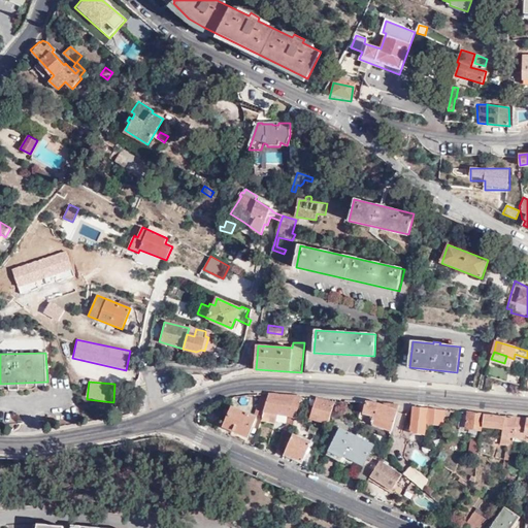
[(255,415),(263,417),(269,394),(261,394),(255,415)]
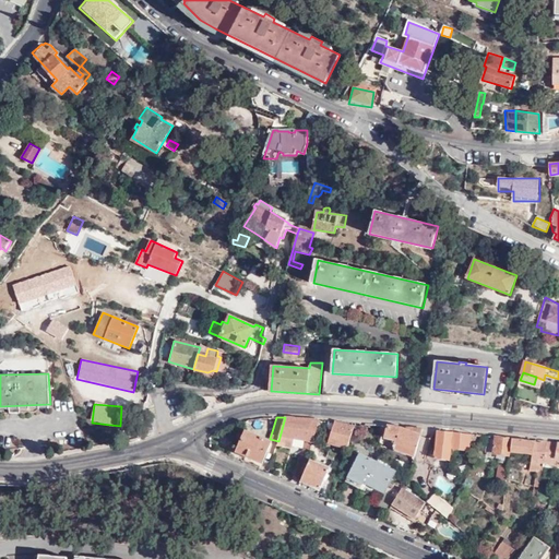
[(293,477),(300,480),(307,460),(309,453),(311,447),(320,421),(285,417),(278,441),(293,444),(295,438),(307,440),(301,455),(304,456),(302,459),(299,458),(293,477)]
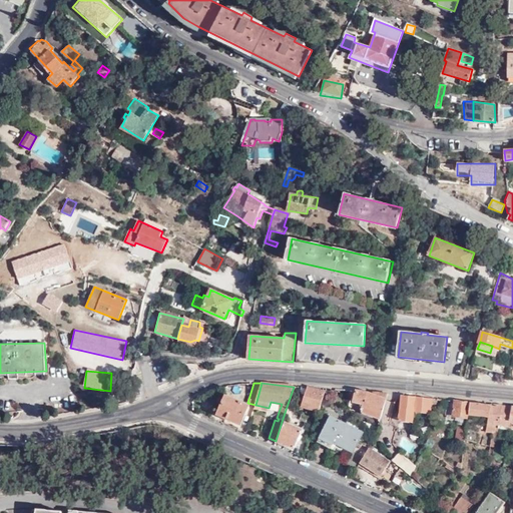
[(303,406),(320,411),(326,393),(309,388),(303,406)]
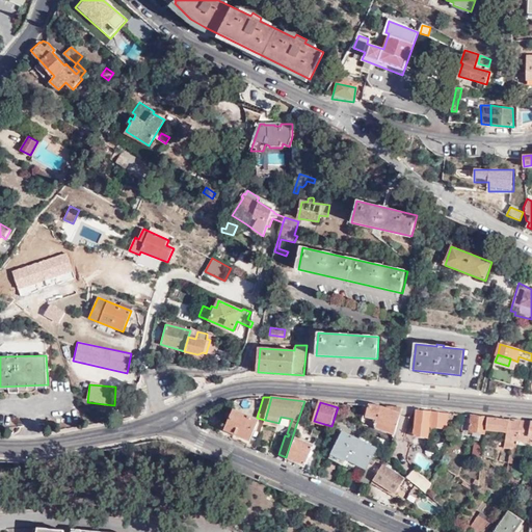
[(381,407),(370,405),(367,416),(374,418),(373,421),(367,418),(366,420),(377,423),(376,427),(395,433),(402,408),(394,407),(381,407)]
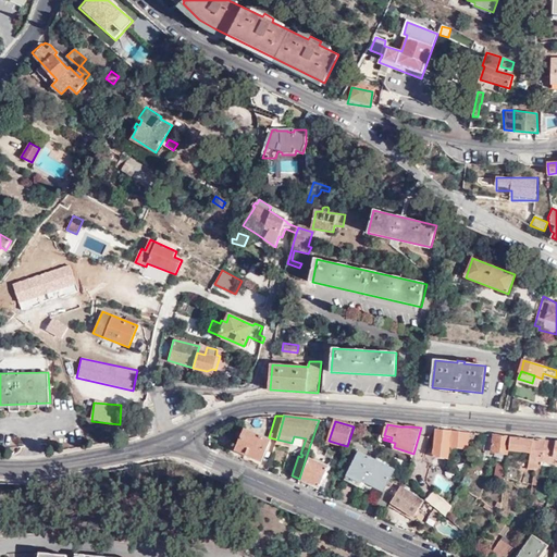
[(270,441),(245,430),(236,450),(261,461),(270,441)]
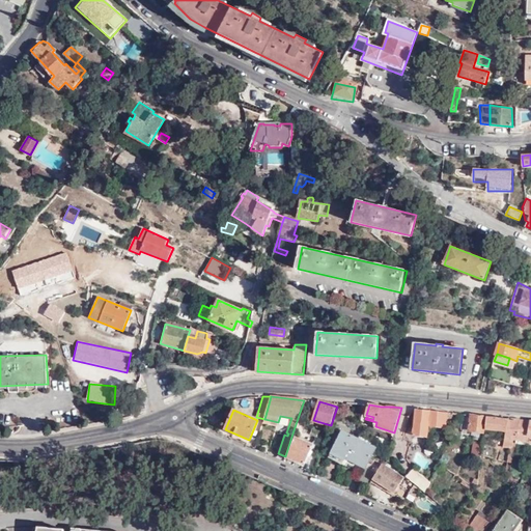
[(442,438),(447,438),(452,413),(416,410),(413,436),(427,437),(428,425),(443,426),(442,438)]
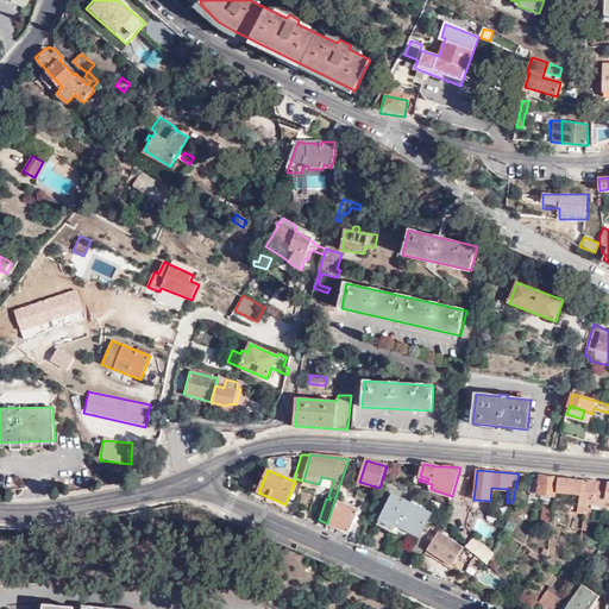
[(559,478),(532,475),(529,494),(557,497),(559,478)]
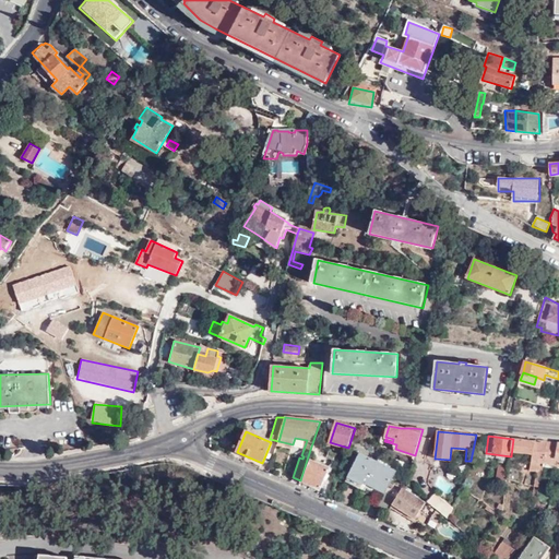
[(548,443),(513,439),(511,452),(533,454),(531,462),(544,464),(548,443)]
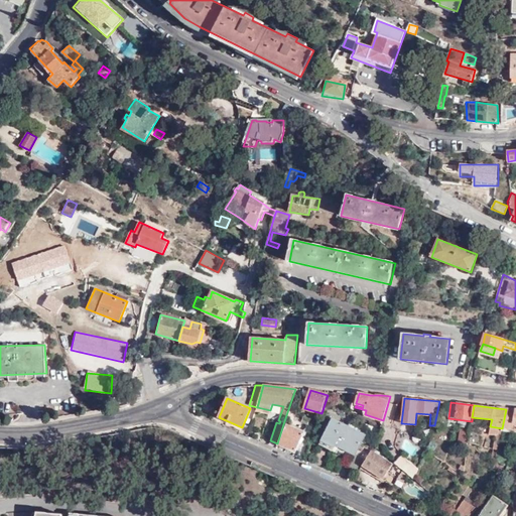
[(515,409),(506,409),(502,428),(513,429),(514,427),(515,426),(515,409)]
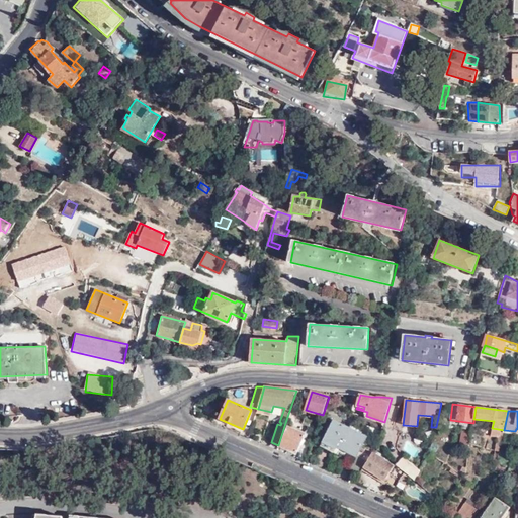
[(350,452),(357,456),(366,436),(333,421),(322,446),(338,453),(339,452),(348,456),(350,452)]
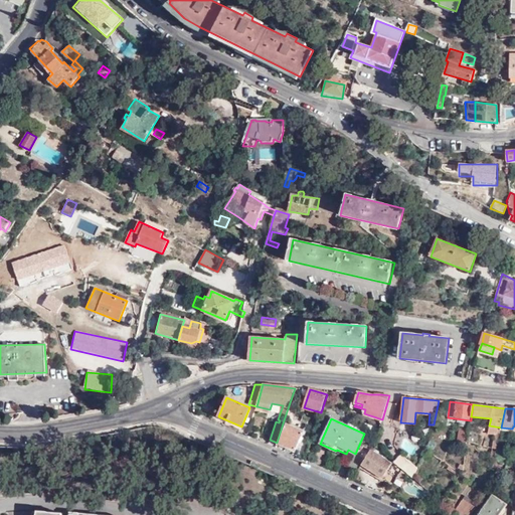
[(283,423),(277,443),(295,450),(302,432),(283,423)]
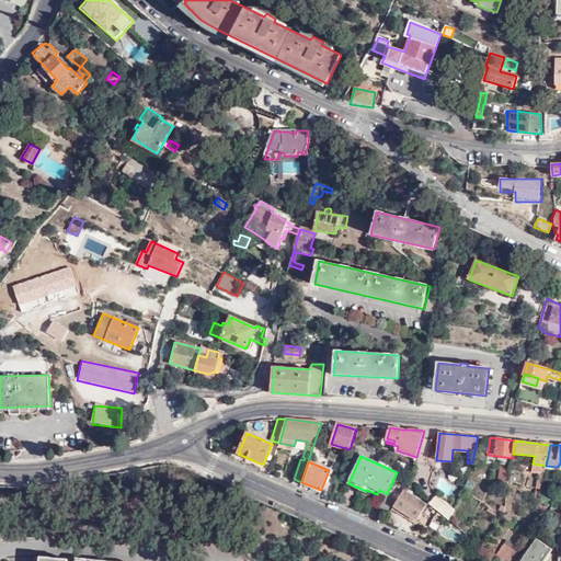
[(533,464),(531,472),(540,474),(545,474),(546,469),(546,466),(533,464)]
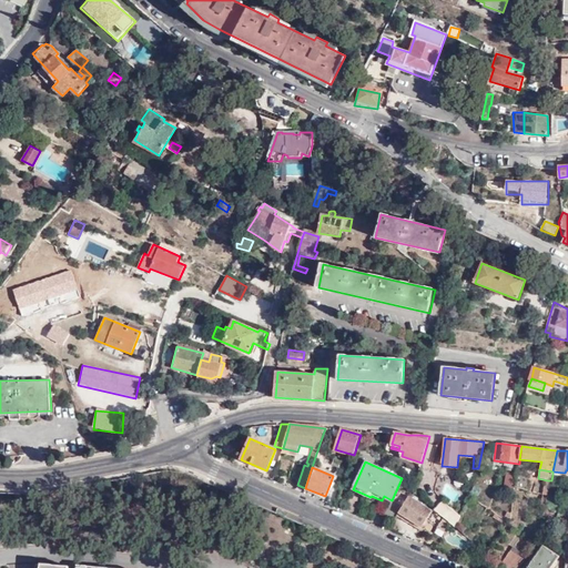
[(506,470),(504,489),(514,489),(516,472),(506,470)]
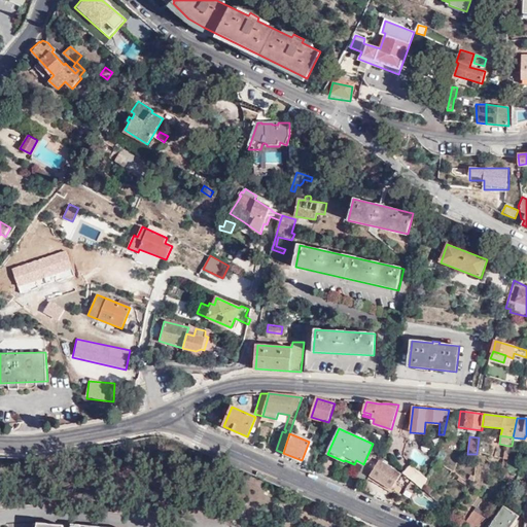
[(507,446),(505,453),(496,452),(495,457),(510,459),(512,446),(507,446)]
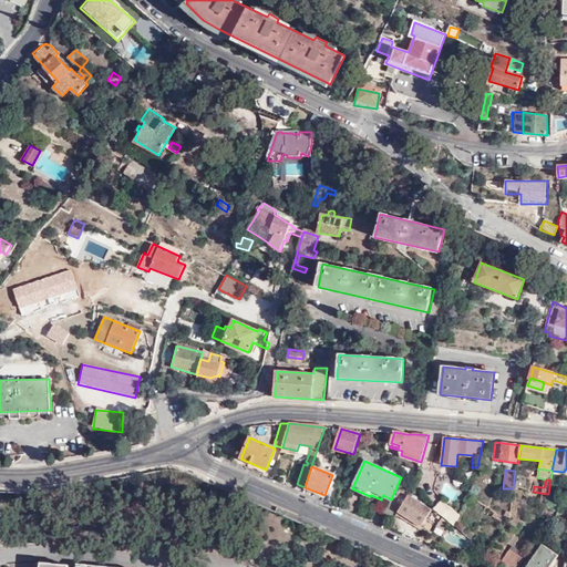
[(431,508),(408,495),(397,515),(405,521),(402,527),(405,529),(410,523),(423,531),(425,527),(422,524),(431,508)]
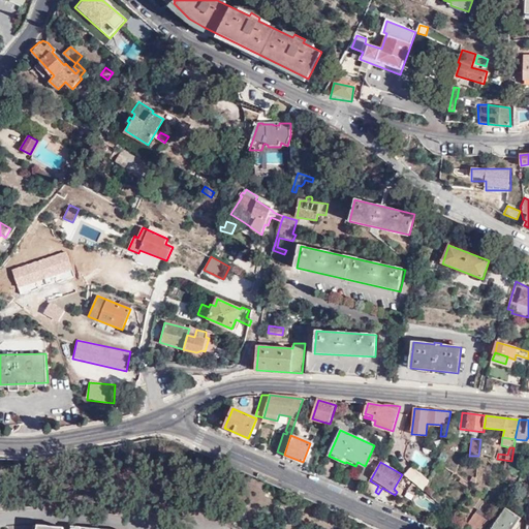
[(355,480),(363,484),(373,470),(365,466),(355,480)]
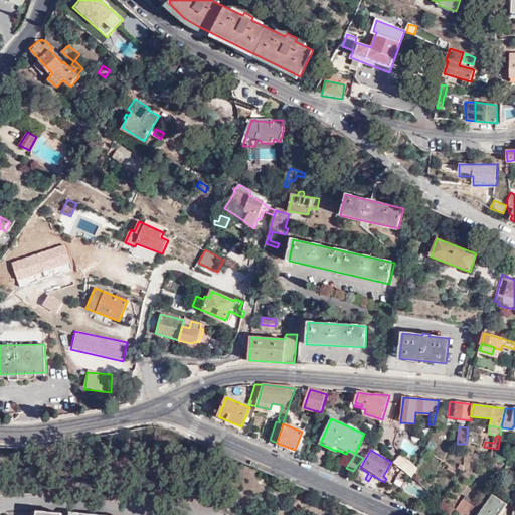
[(412,478),(415,472),(417,467),(401,454),(394,462),(412,478)]
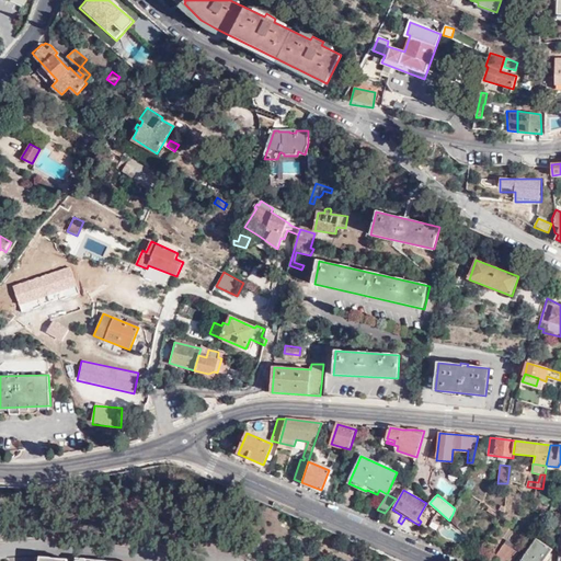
[(487,510),(499,518),(501,515),(489,506),(487,510)]
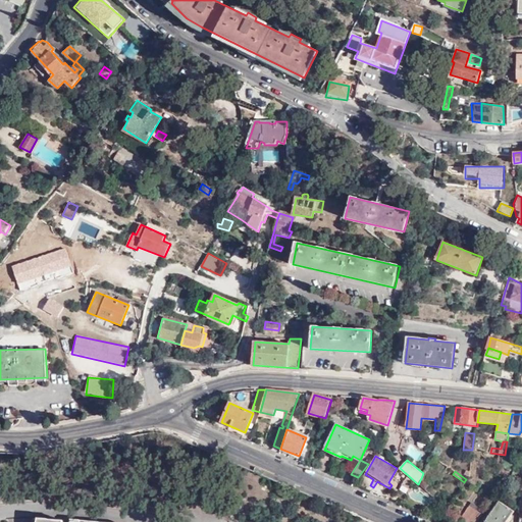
[(418,484),(424,489),(428,484),(421,478),(418,484)]
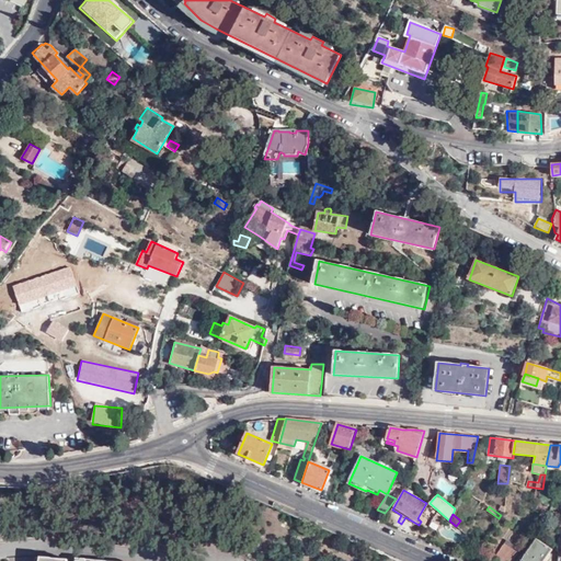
[(552,549),(536,538),(521,560),(545,560),(544,560),(552,549)]
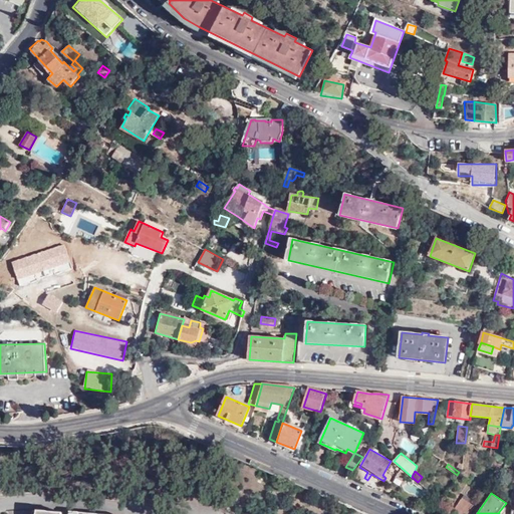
[(455,508),(461,512),(470,500),(463,496),(455,508)]
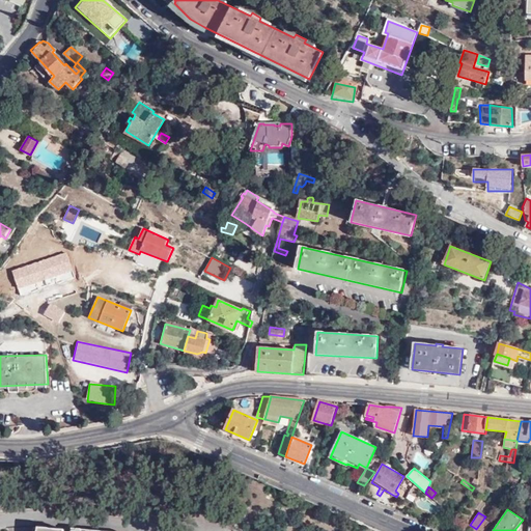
[(451,516),(447,513),(440,524),(444,527),(451,516)]
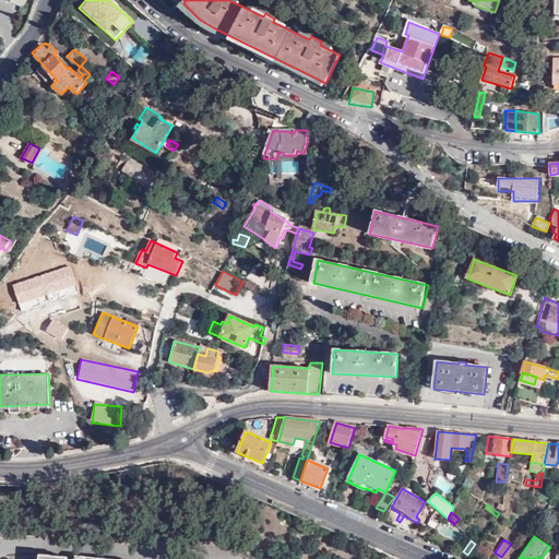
[(501,557),(503,558),(510,558),(518,549),(511,544),(501,557)]
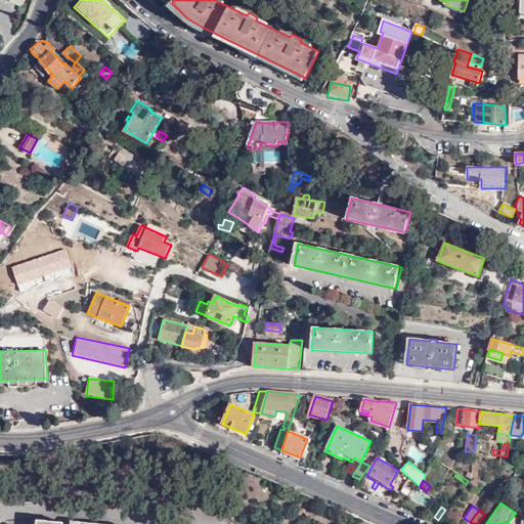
[(438,522),(441,523),(450,523),(453,518),(443,515),(438,522)]
